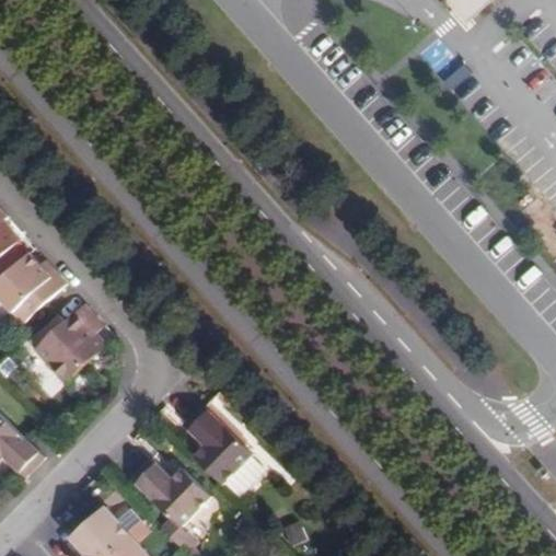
[(449,0),(458,10),(468,0),(449,0)]
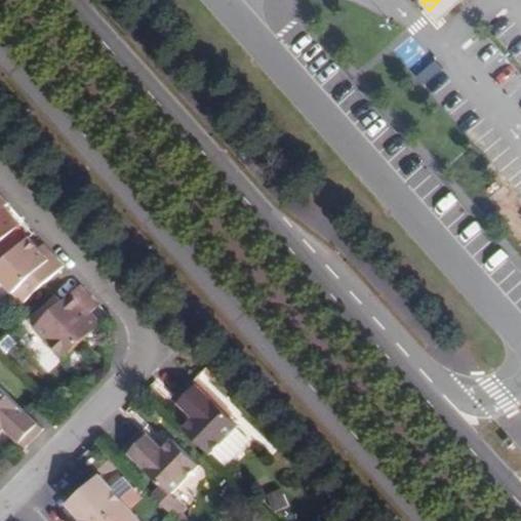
[(5,201),(0,195),(0,236),(15,223),(0,205),(5,201)]
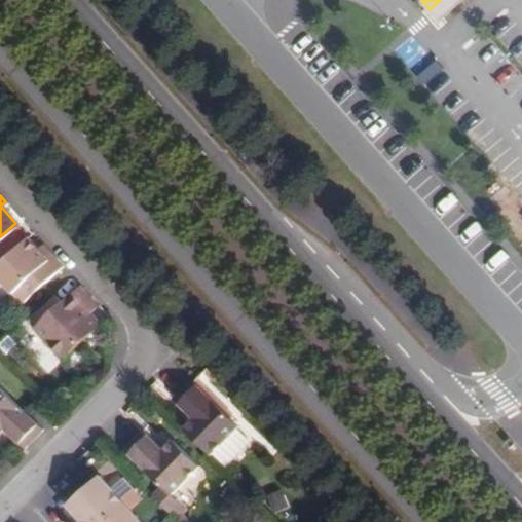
[(0,245),(7,253),(27,235),(19,226),(0,243),(0,245)]
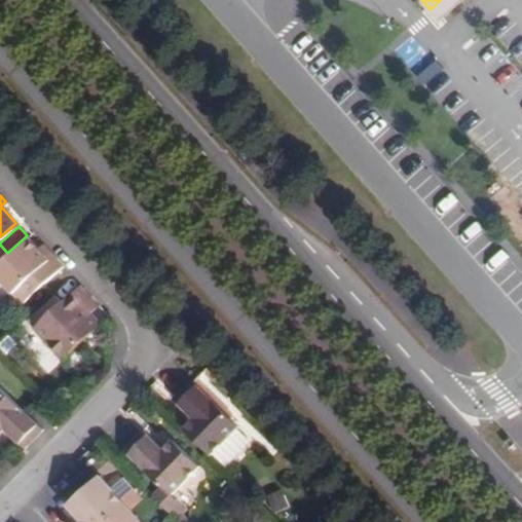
[(27,235),(7,253),(0,259),(0,280),(19,301),(61,263),(48,250),(43,255),(35,246),(27,235)]
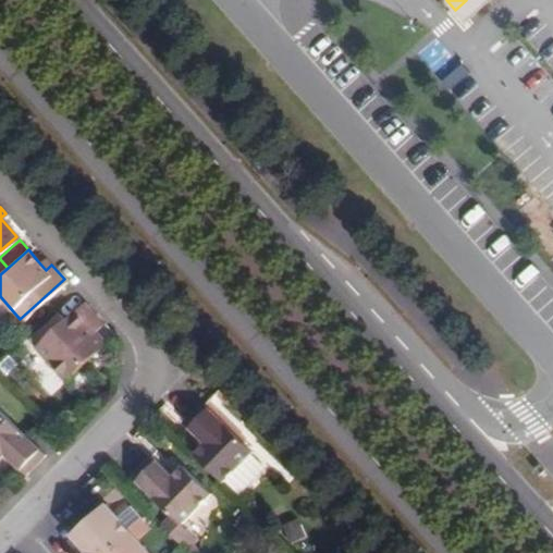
[(51,265),(42,255),(37,260),(46,270),(51,265)]
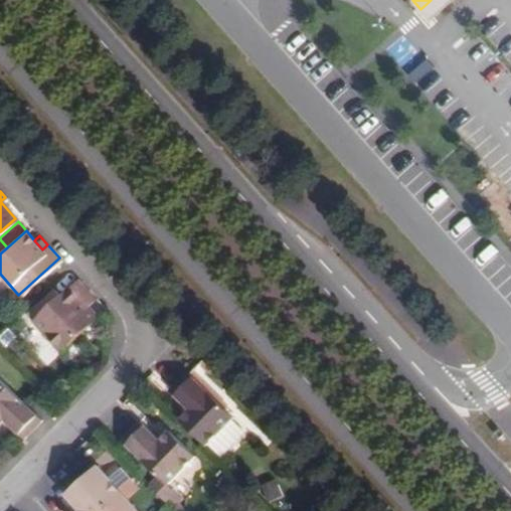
[(90,291),(76,277),(30,317),(58,348),(94,316),(84,305),(79,300),(90,291)]
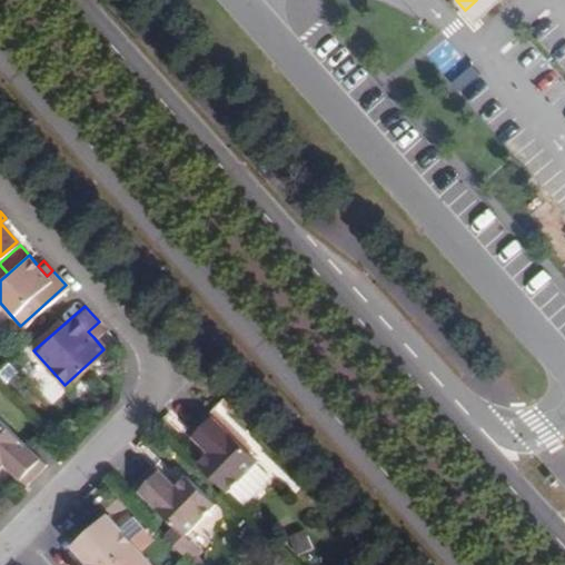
[(103,327),(99,321),(88,331),(93,337),(103,327)]
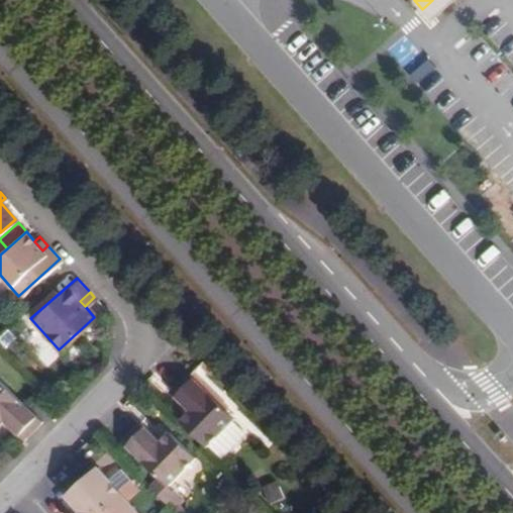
[(229,420),(184,375),(167,392),(186,411),(177,421),(204,447),(229,420)]
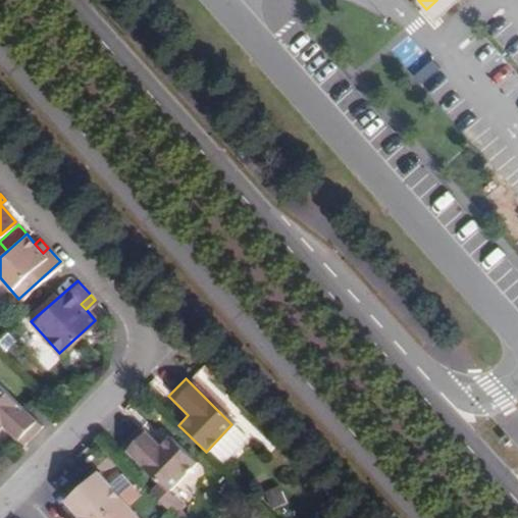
[(34,420),(0,385),(0,423),(16,438),(34,420)]
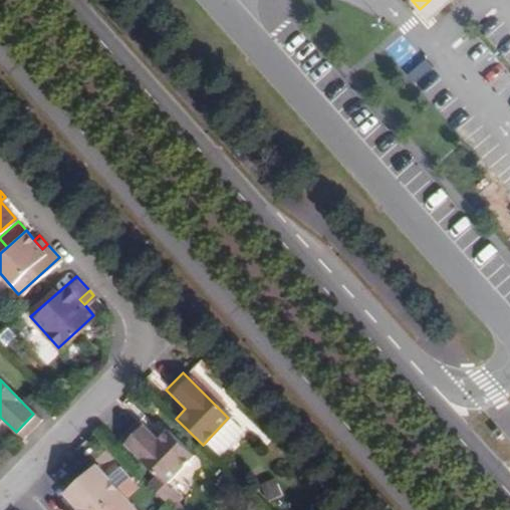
[(154,441),(136,422),(118,440),(163,484),(190,457),(164,431),(154,441)]
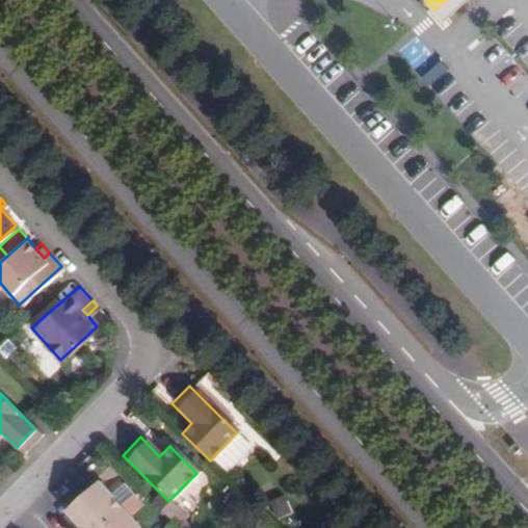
[(104,527),(121,513),(116,509),(95,486),(64,513),(76,527),(79,524),(82,527),(80,527),(104,527)]
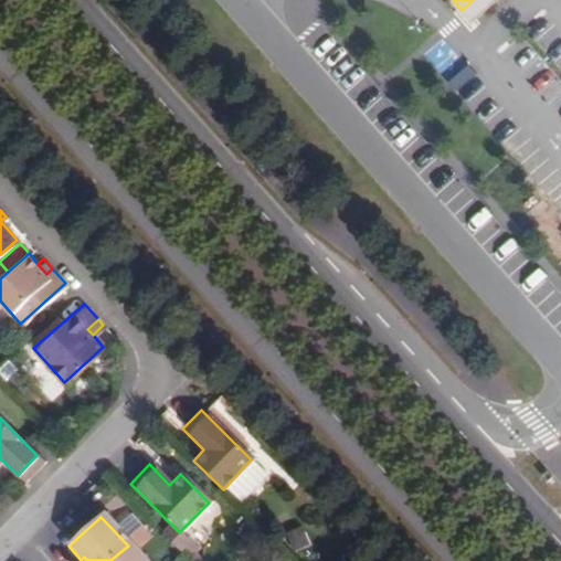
[(128,546),(140,535),(136,529),(124,541),(128,546)]
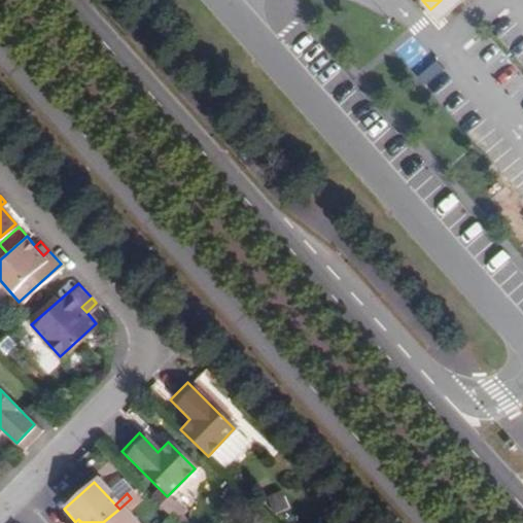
[(135,502),(131,498),(119,509),(124,514),(135,502)]
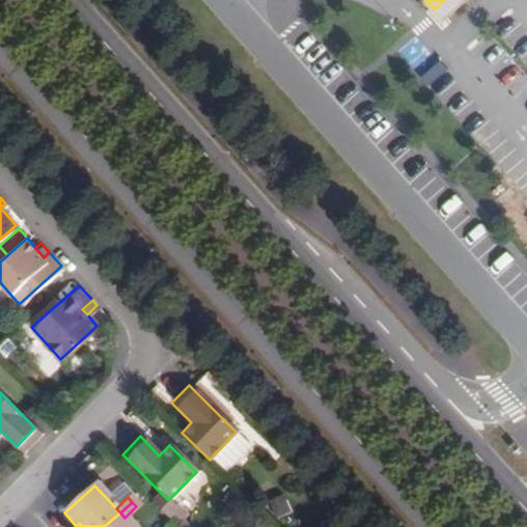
[(133,526),(125,518),(120,512),(104,526),(133,526)]
